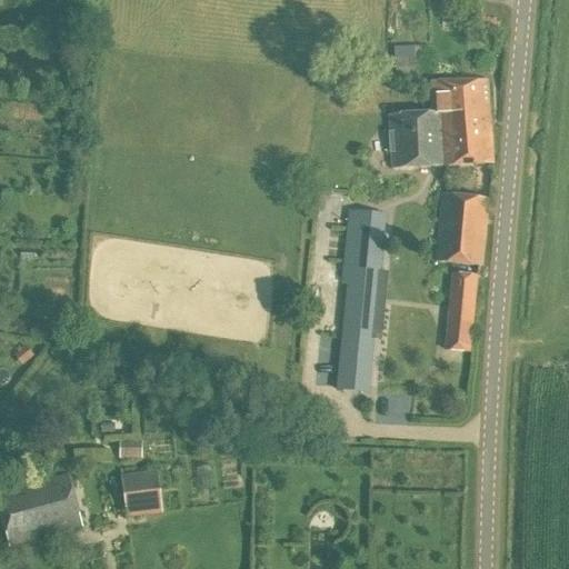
[(416,59),(415,48),(398,48),(399,60),(393,60),(395,77),(418,77),(417,59),(416,59)]
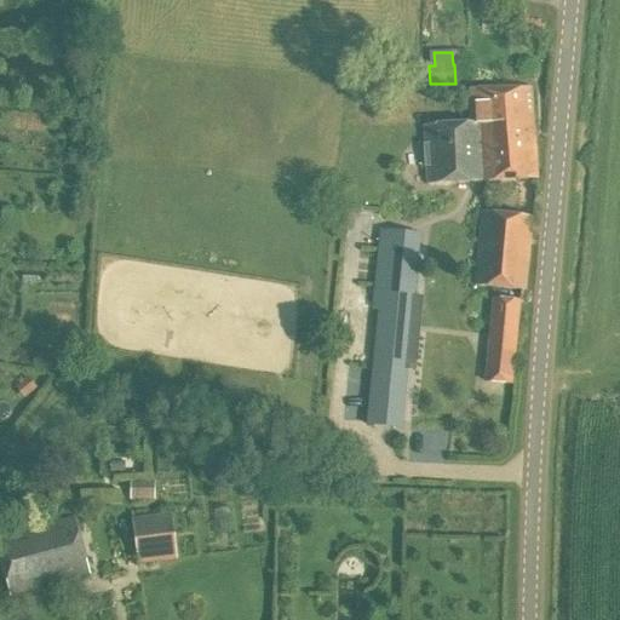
[(471,124),(425,126),(429,183),(537,177),(530,89),(470,90),(471,124)]
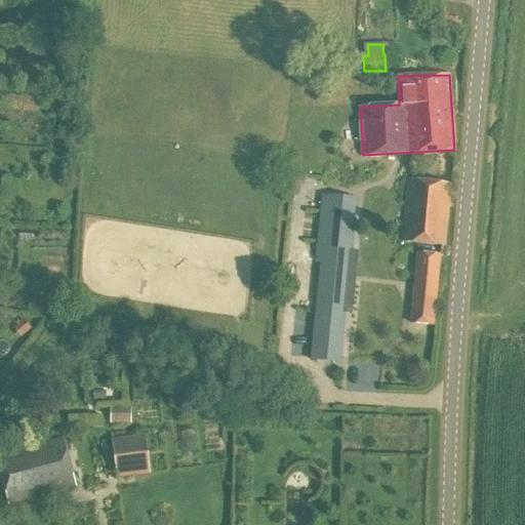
[(444,245),(450,184),(407,179),(402,242),(444,245)]
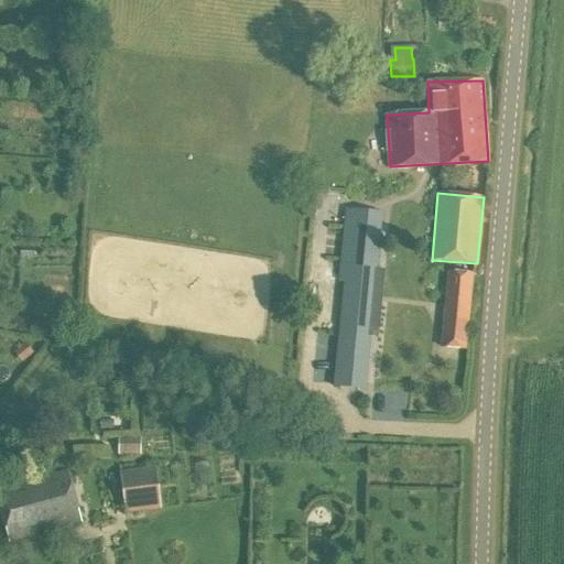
[(362,389),(381,212),(346,208),(327,384),(362,389)]
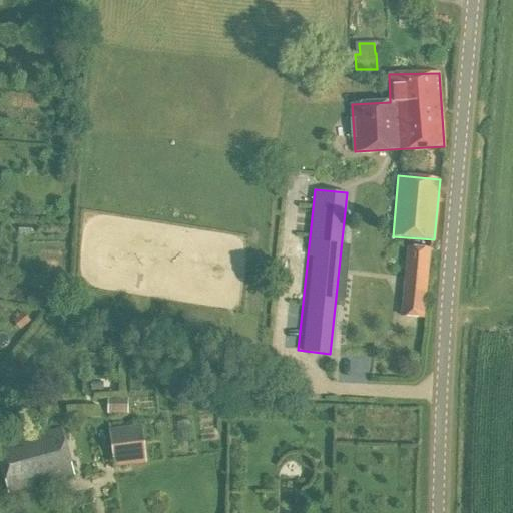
[(422,318),(429,249),(408,247),(401,316),(422,318)]
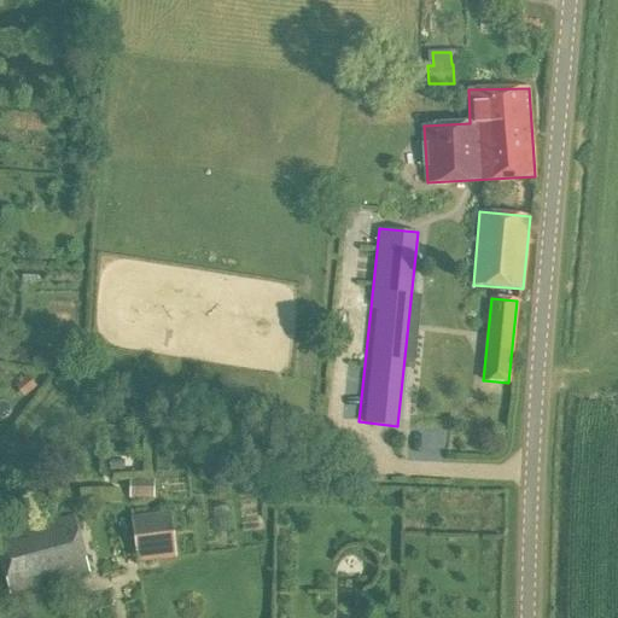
[(29,375),(15,386),(23,398),(38,388),(29,375)]
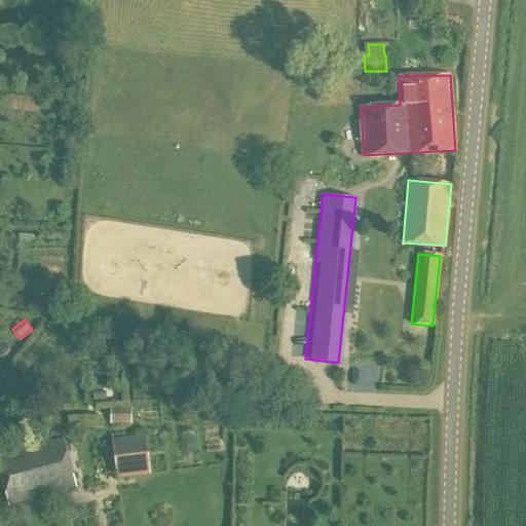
[(145,435),(111,439),(116,477),(149,473),(145,435)]
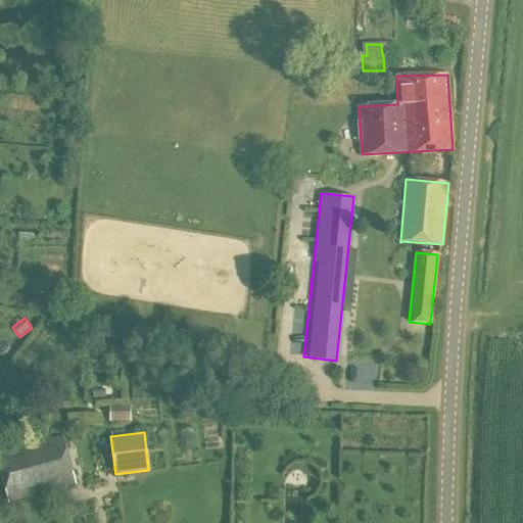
[(0,470),(8,502),(76,484),(63,436),(0,453),(0,470)]
